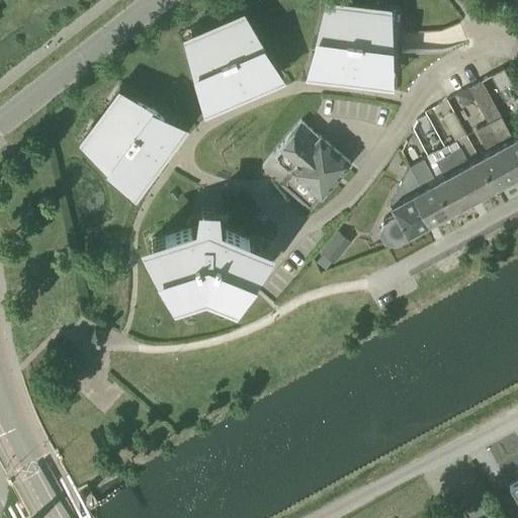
[(375,7),(338,3),(318,0),(251,10),(233,18),(198,33),(179,41),(127,83),(114,99),(110,105),(97,122),(92,130),(93,131),(86,140),(109,162),(109,163),(121,171),(135,179),(147,163),(152,167),(153,166),(163,153),(173,160),(193,224),(182,228),(164,233),(152,237),(154,246),(155,245),(161,265),(160,265),(163,270),(205,256),(248,273),(250,269),(250,268),(257,250),(257,249),(258,249),(261,241),(249,236),(239,232),(221,225),(224,217),(214,217),(213,205),(202,204),(200,217),(199,217),(179,155),(168,146),(162,142),(174,125),(175,127),(211,98),(210,97),(229,89),(232,95),(256,85),(253,79),(270,71),(271,73),(317,66),(317,64),(337,67),(336,73),(362,76),(362,70),(383,72),(389,41),(387,41),(387,9),(375,8),(375,7)]
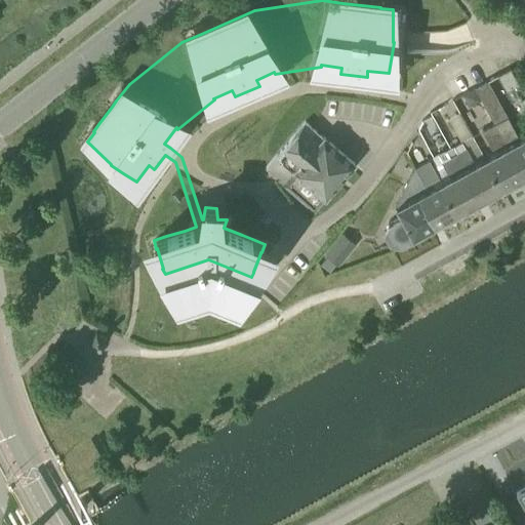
[(507,91),(519,84),(510,68),(497,75),(507,91)]
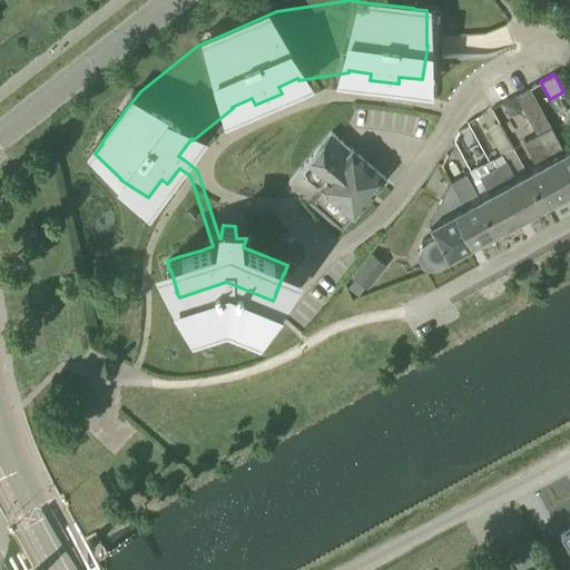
[(529,87),(516,95),(537,134),(541,140),(568,190),(569,189),(569,146),(563,150),(529,87)]
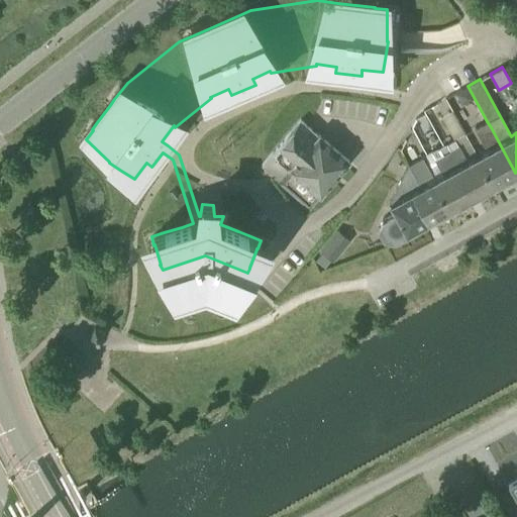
[(280,180),(309,206),(319,193),(320,194),(348,160),(318,133),(318,134),(301,119),(273,151),(277,154),(276,154),(277,156),(278,156),(291,167),(280,180)]
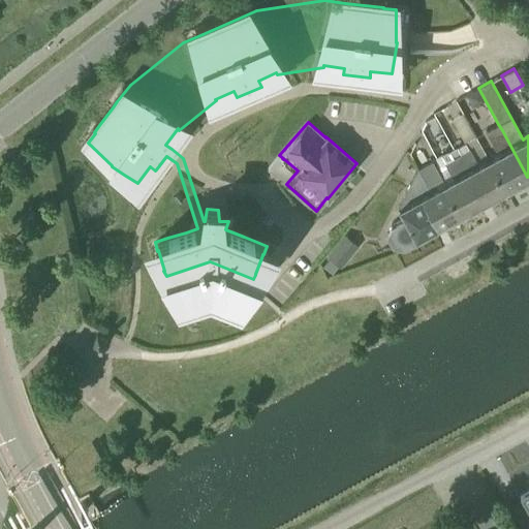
[(498,124),(487,130),(498,153),(488,158),(504,189),(527,177),(502,130),(498,124)]
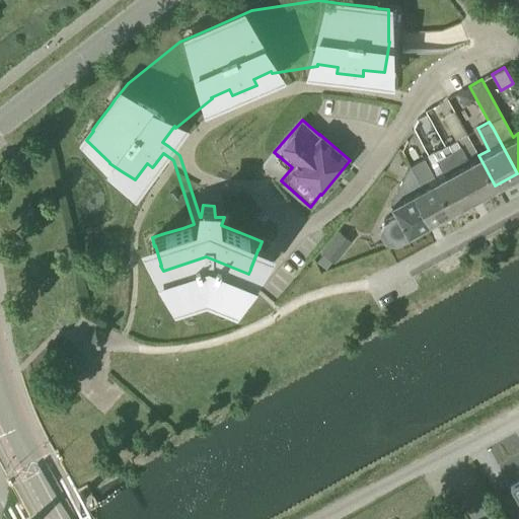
[(449,152),(473,198),(495,186),(478,155),(468,161),(457,139),(445,145),(448,152),(449,152)]
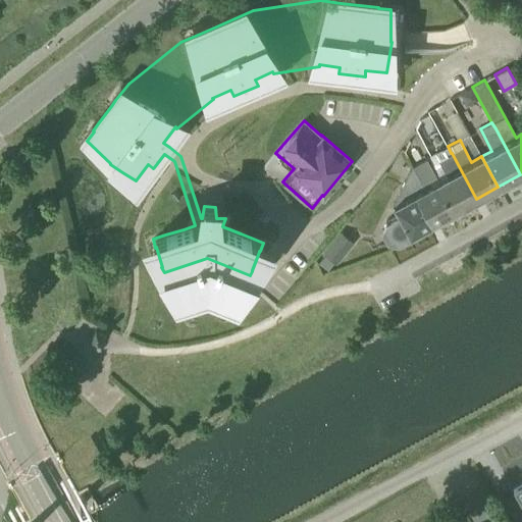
[(437,180),(454,211),(476,199),(452,153),(451,153),(448,146),(430,156),(442,177),(437,180)]
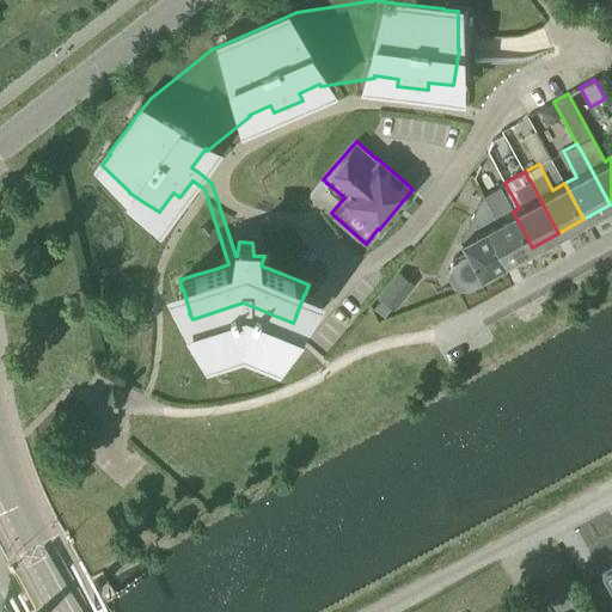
[(488,226),(506,262),(532,248),(513,212),(519,208),(505,183),(490,190),(495,199),(489,202),(499,220),(488,226)]
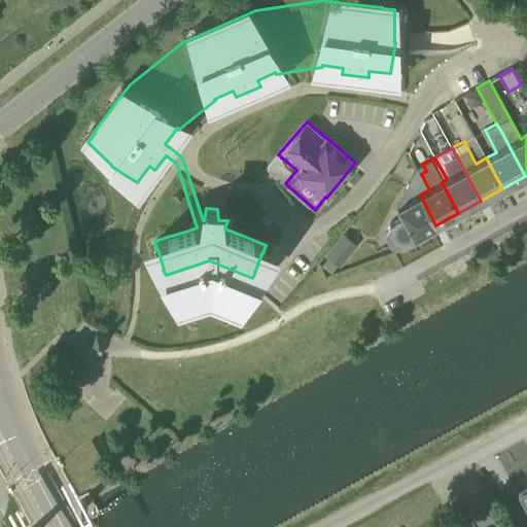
[(422,164),(416,168),(414,171),(397,204),(398,206),(397,206),(402,215),(390,222),(385,232),(391,242),(401,244),(435,225),(420,195),(429,189),(421,174),(426,171),(422,164)]
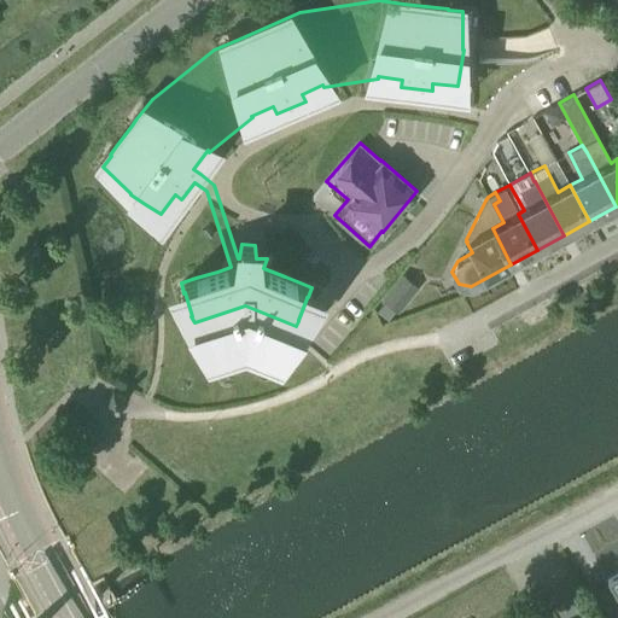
[(397,313),(403,305),(389,293),(383,301),(397,313)]
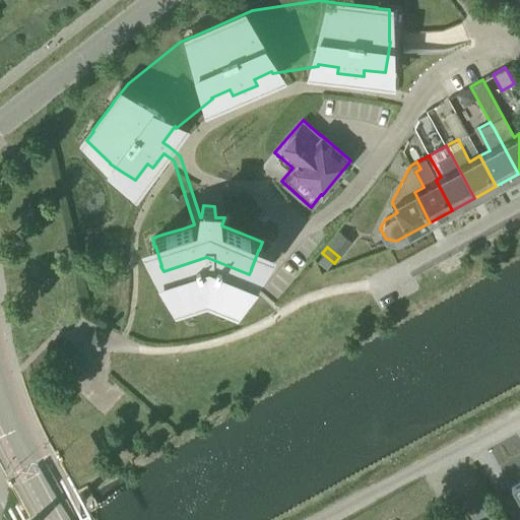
[(96,342),(101,344),(106,334),(95,329),(90,339),(93,340),(91,344),(94,346),(96,342)]
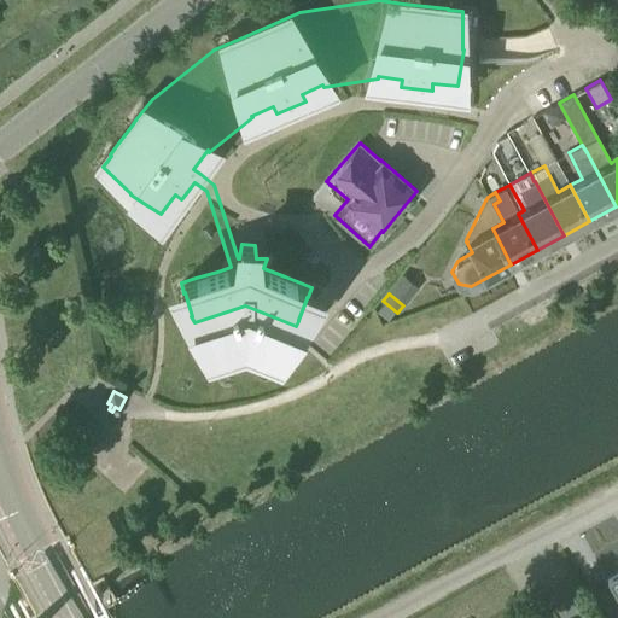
[(617,570),(607,577),(617,594),(617,570)]
